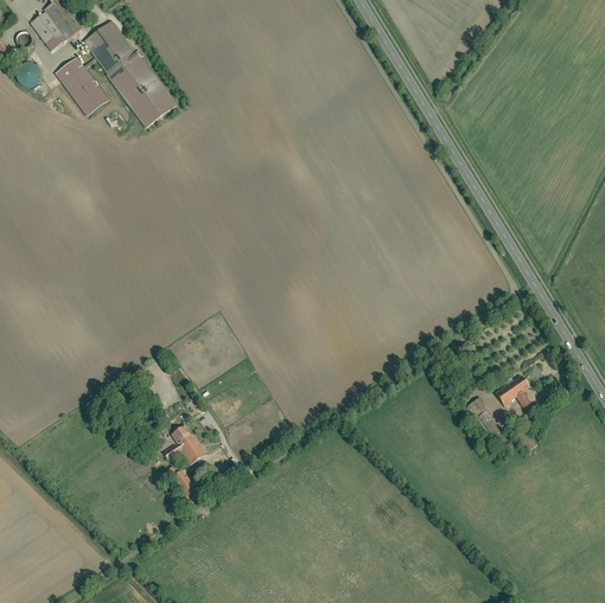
[(45,12),(65,40),(83,27),(64,0),(56,0),(51,4),(44,10),(45,12)]
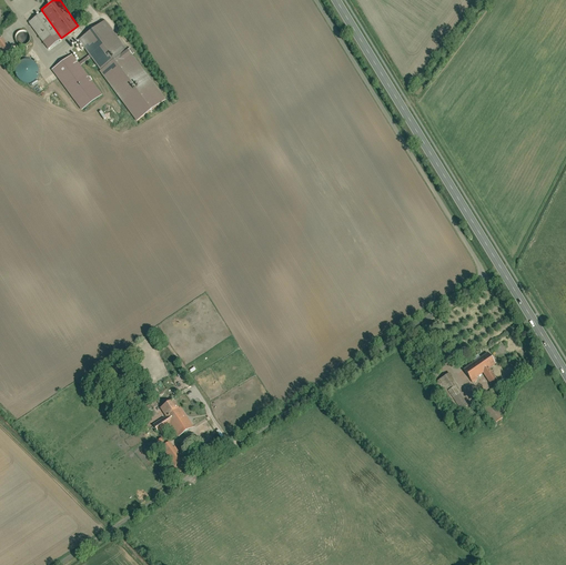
[(42,11),(29,20),(48,47),(61,38),(42,11)]
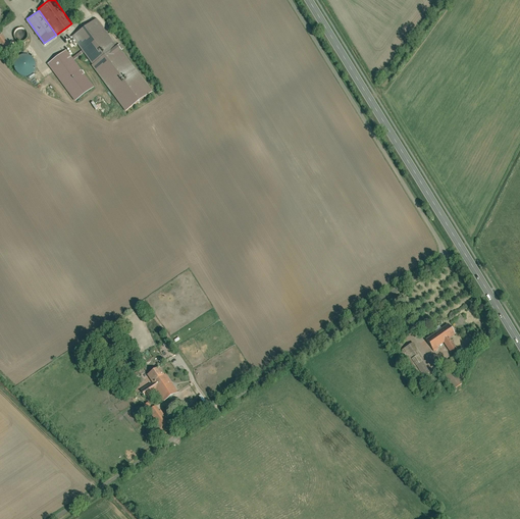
[(74,36),(125,106),(149,89),(97,19),(74,36)]
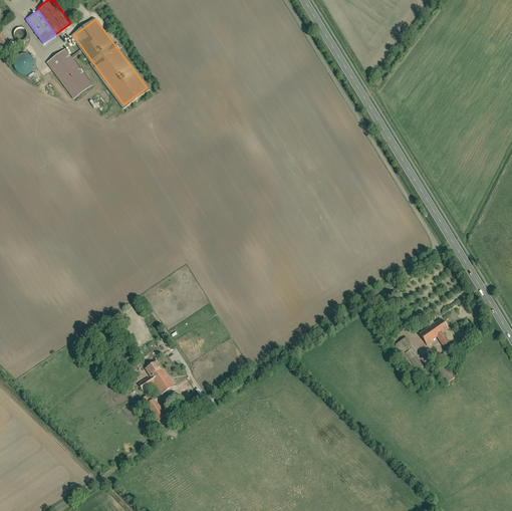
[(23,26),(14,26),(15,36),(21,36),(21,34),(20,34),(20,30),(23,29),(23,26)]
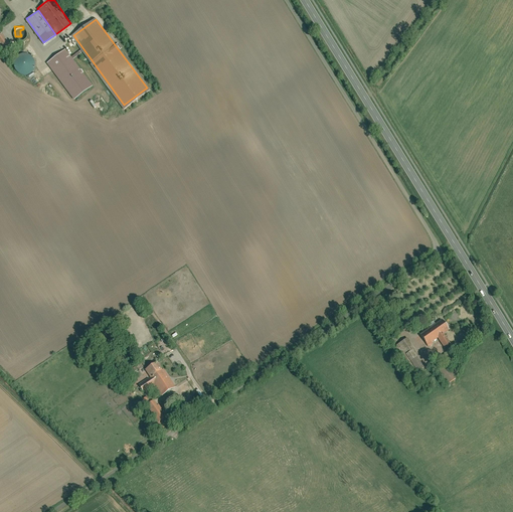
[(0,31),(0,45),(2,48),(9,42),(0,31)]
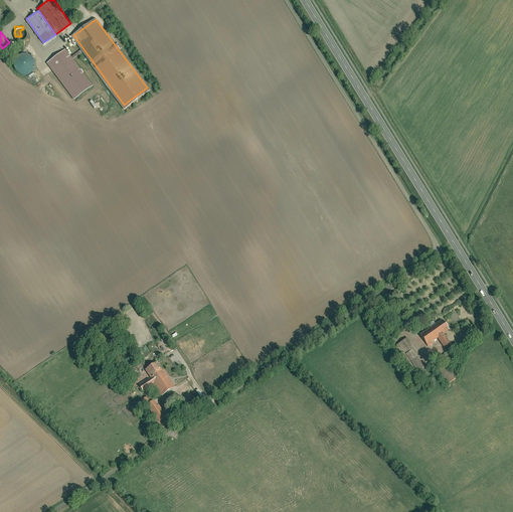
[(92,82),(63,46),(45,60),(73,97),(92,82)]
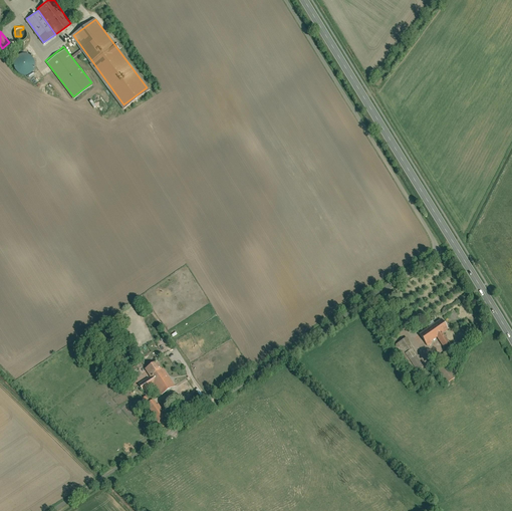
[(14,69),(31,73),(35,54),(21,51),(21,54),(17,53),(14,69)]
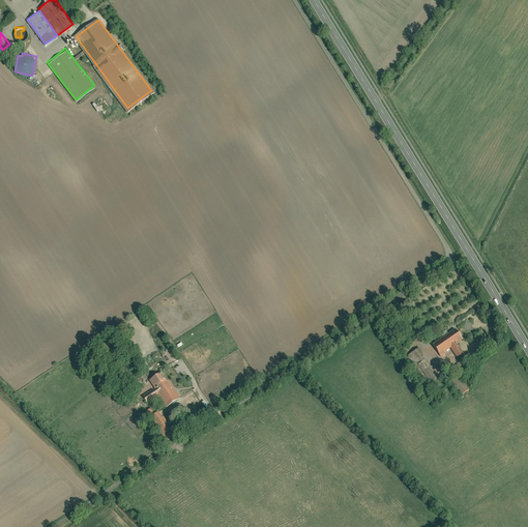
[(451,326),(430,342),(437,352),(447,345),(453,355),(460,350),(453,341),(459,338),(451,326)]
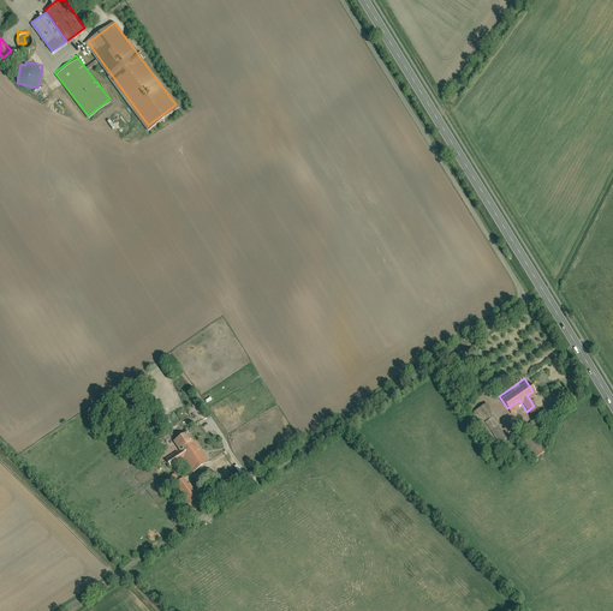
[(491,442),(504,433),(483,402),(470,411),(491,442)]
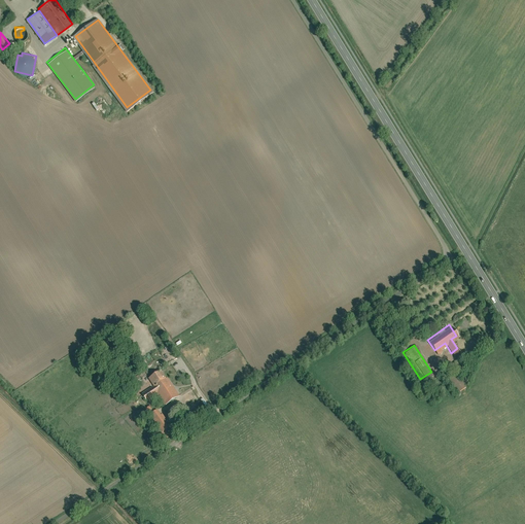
[(458,356),(452,361),(457,369),(463,364),(458,356)]
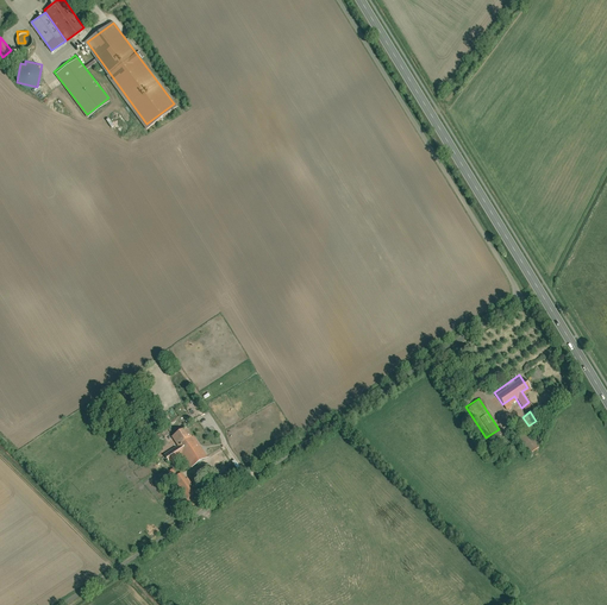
[(179,451),(187,464),(202,454),(191,435),(189,435),(183,426),(168,435),(174,445),(162,453),(166,459),(179,451)]
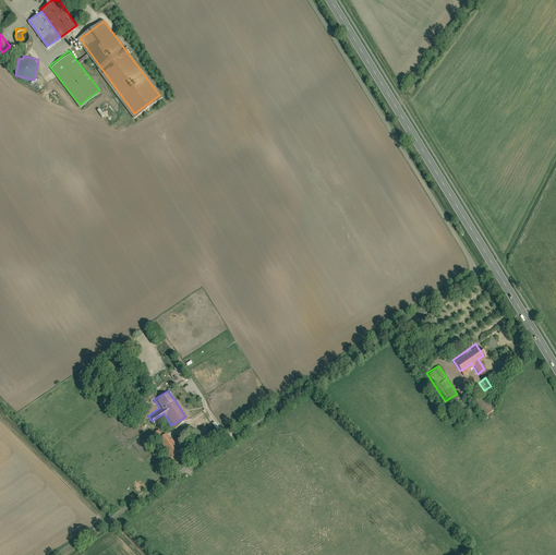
[(473,398),(482,412),(490,407),(481,394),(473,398)]
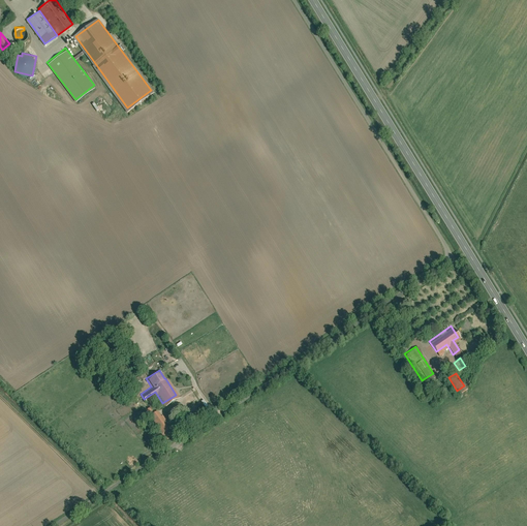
[(147,414),(162,436),(172,430),(160,414),(158,415),(153,409),(147,414)]
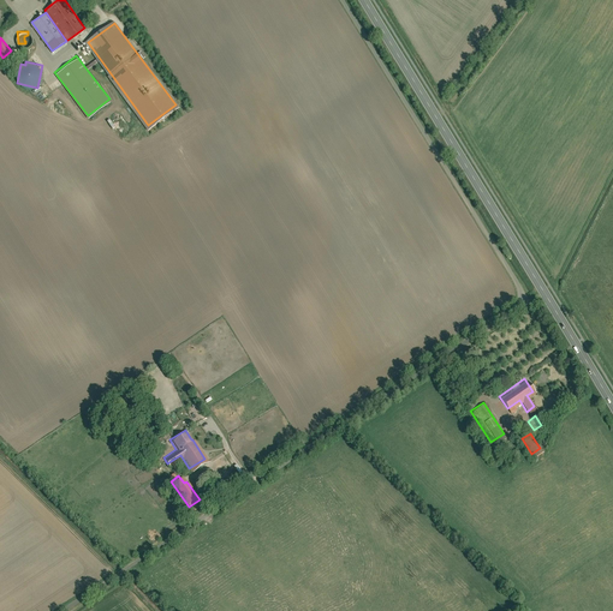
All buildings are outlined.
